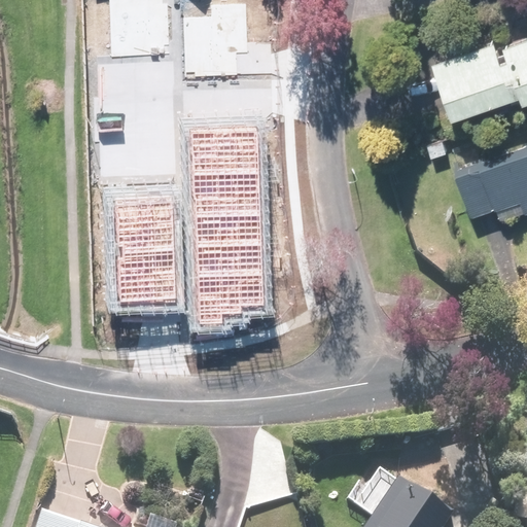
[(110,0),(111,57),(168,56),(167,0),(110,0)]
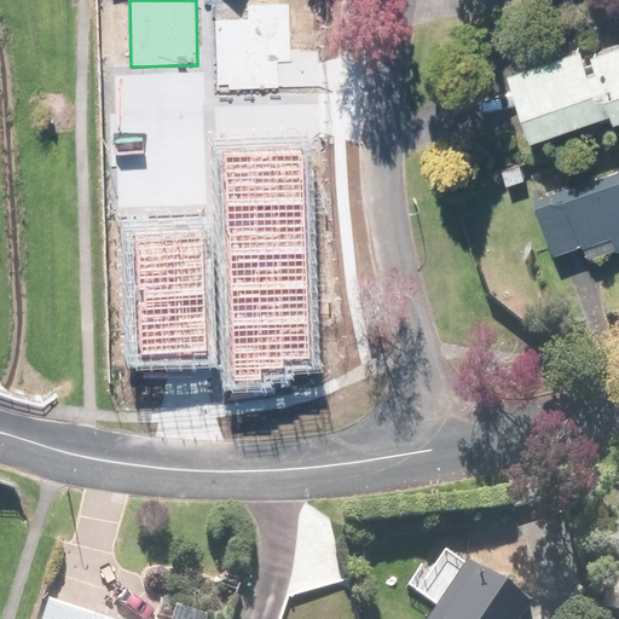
[(217,22),(218,90),(278,88),(278,65),(290,65),(290,7),(246,9),(247,22),(217,22)]
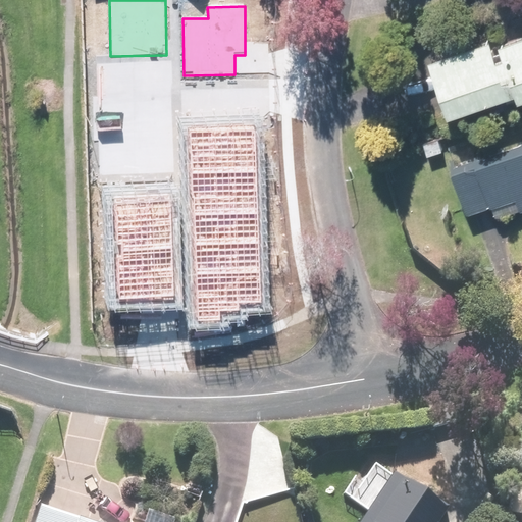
[(501,33),(437,51),(457,109),(521,87),(521,32),(503,39),(501,33)]
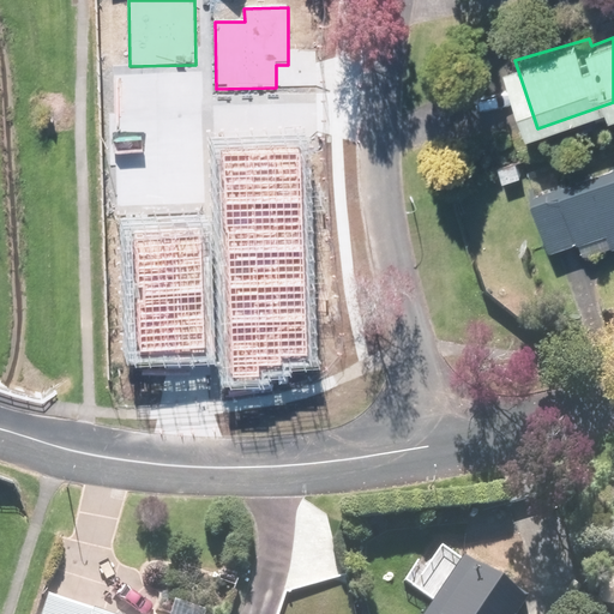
[(224,154),(230,377),(259,377),(259,368),(281,368),(281,355),(309,355),(305,152),(224,154)]
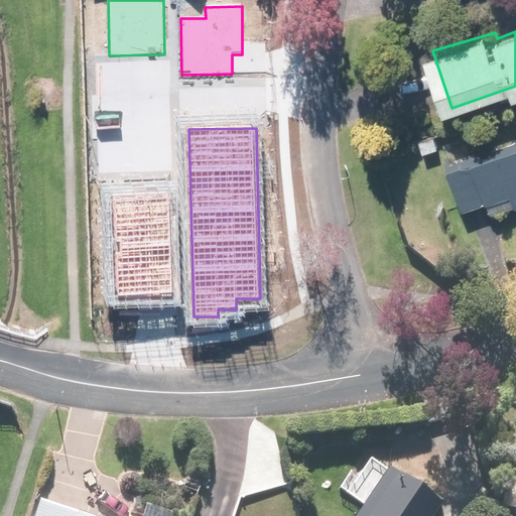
[(515,138),(447,160),(468,208),(489,201),(493,212),(515,204),(515,138)]
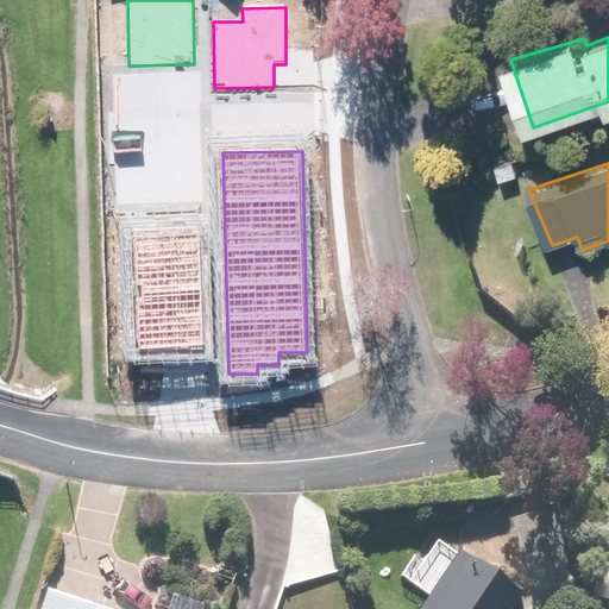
[(135,239),(138,351),(207,350),(203,238),(135,239)]
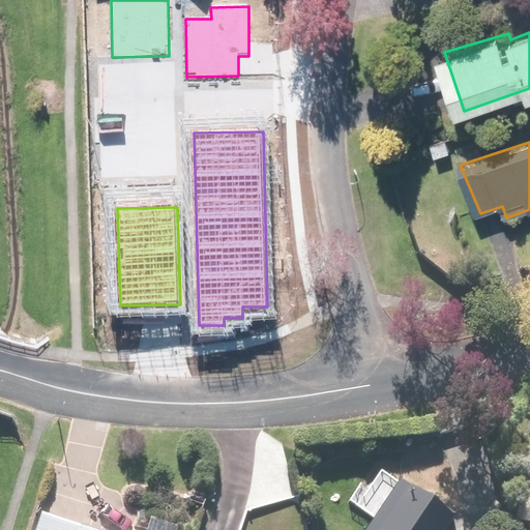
[(449,529),(460,517),(387,464),(356,506),(375,520),(366,529),(449,529)]
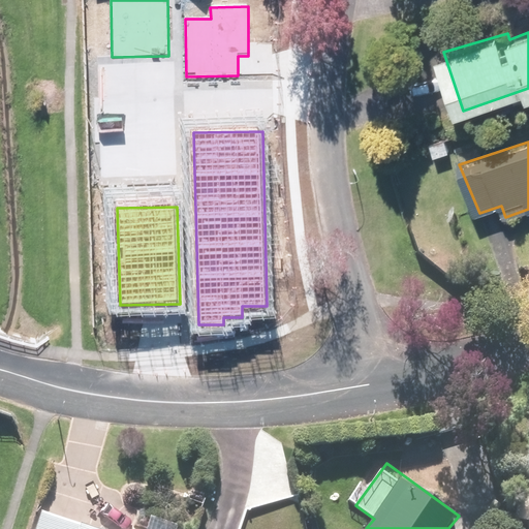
[(146,528),(99,528),(43,510),(36,528),(182,528),(185,523),(152,511),(146,528)]
